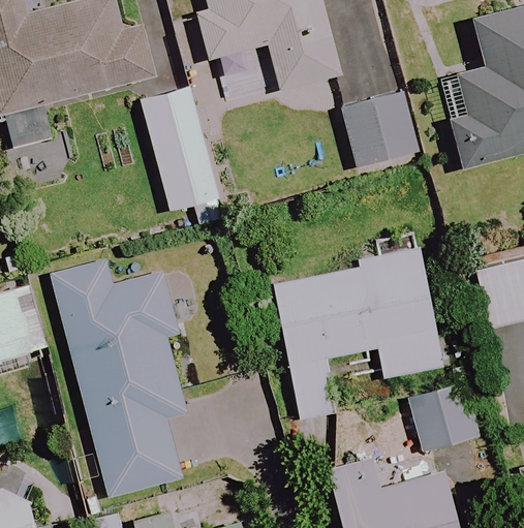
[(0,0),(0,112),(11,157),(62,145),(51,102),(155,76),(143,25),(124,29),(116,0),(81,0),(29,13),(24,0),(0,0)]
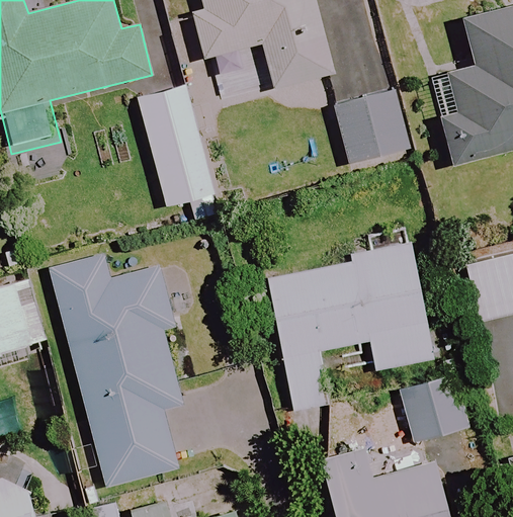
[(274,89),(335,74),(315,0),(202,0),(205,8),(192,12),(204,59),(262,44),(274,89)]
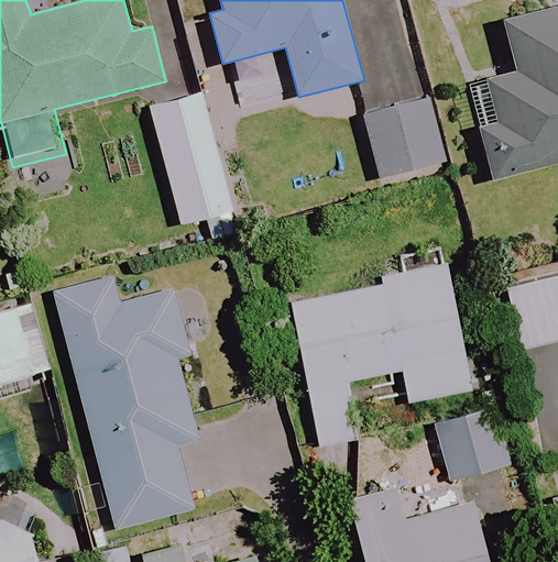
[(489,121),(479,123),(493,179),(557,162),(557,6),(501,21),(513,69),(478,78),(489,121)]
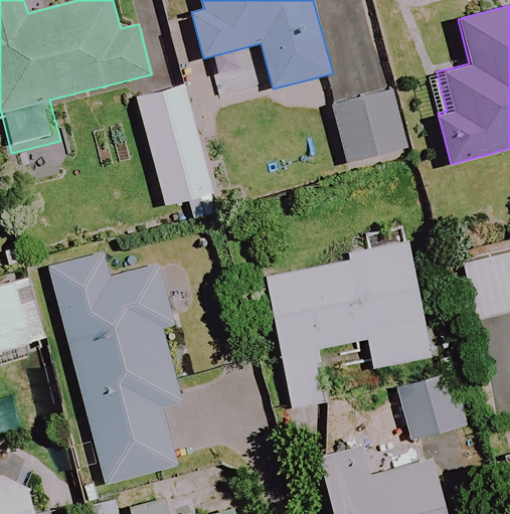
[(387,80),(330,95),(346,162),(404,149),(387,80)]
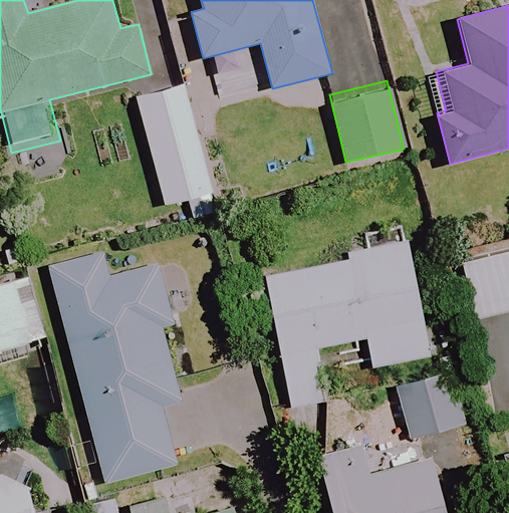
[(214,192),(183,83),(137,97),(168,206),(214,192)]
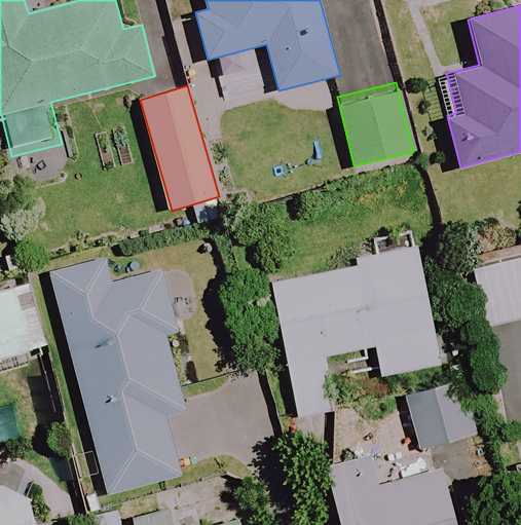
[(440,365),(415,250),(270,280),(299,418),(334,410),(323,357),(374,345),(381,377),(440,365)]
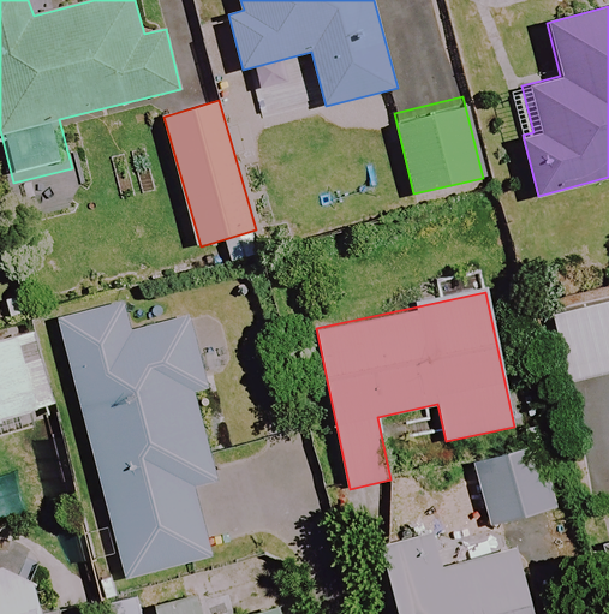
[(192,477),(216,471),(173,298),(65,325),(127,578),(212,556),(192,477)]
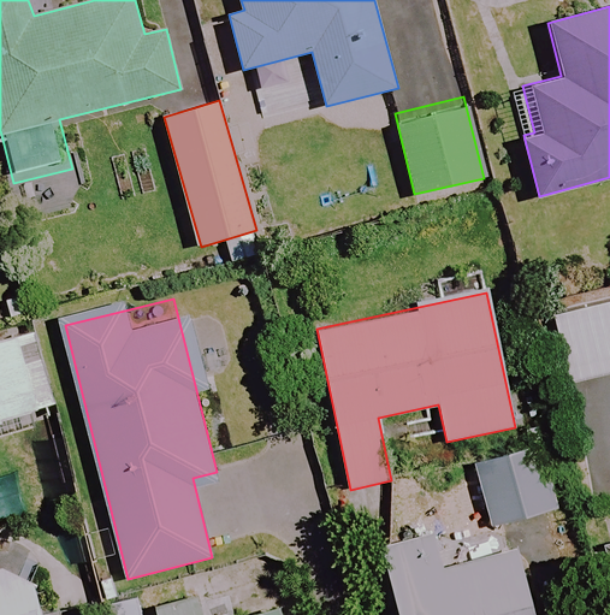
[(609,301),(555,314),(570,382),(609,372),(609,301)]
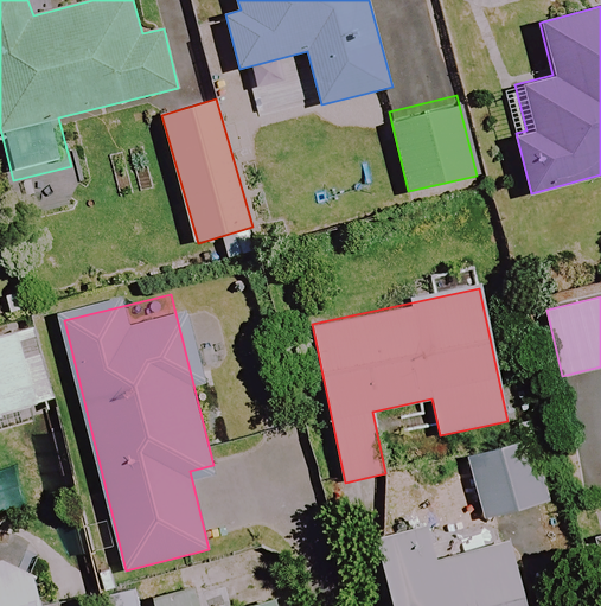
[(0,415),(56,400),(34,326),(0,336),(0,415)]
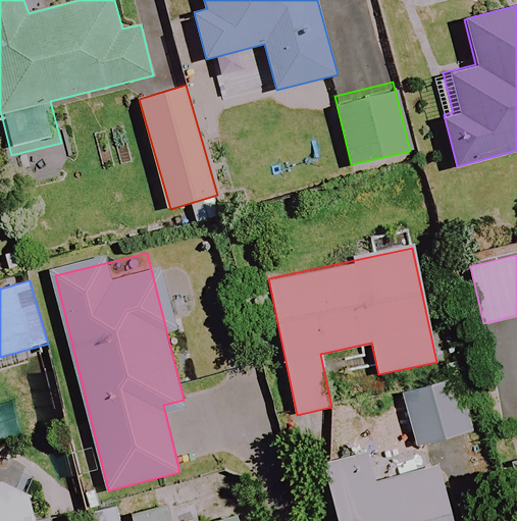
[(470,431),(455,378),(402,394),(417,447),(470,431)]
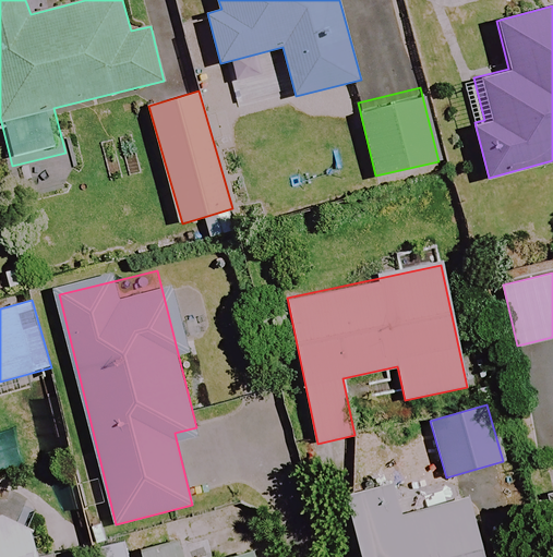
[(480,556),(467,499),(353,528),(360,556),(480,556)]
